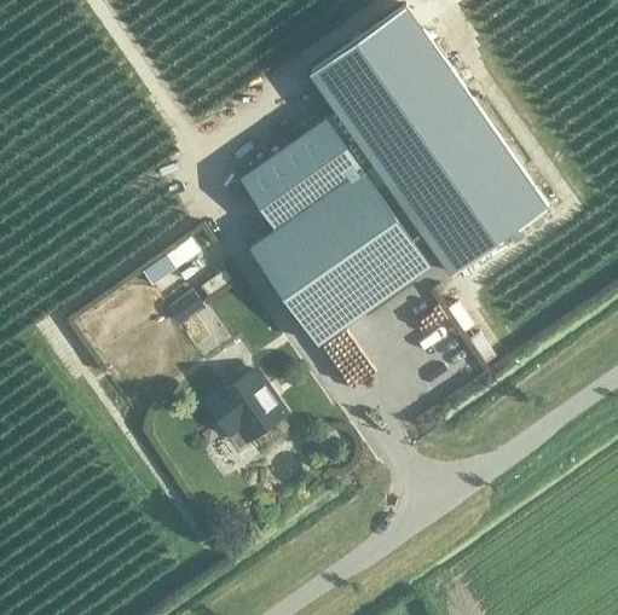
[(549,210),(406,7),(312,74),(454,277),(549,210)]
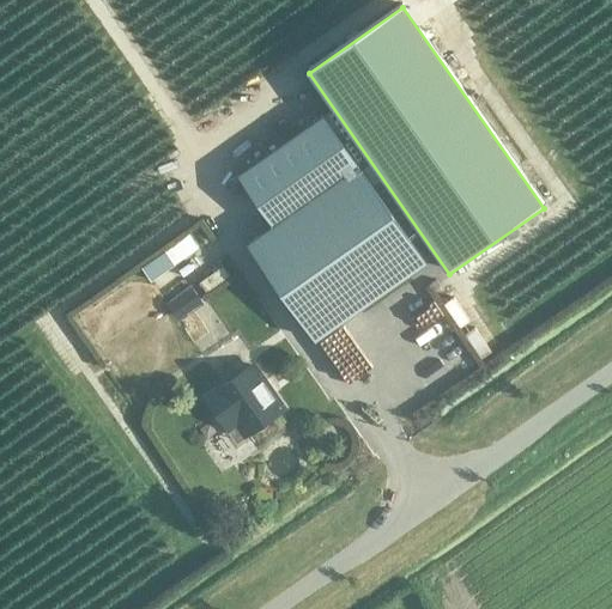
[(358,166),(325,119),(240,178),(273,226),(345,176),(347,178),(249,247),(316,342),(428,265),(361,169),(356,172),(355,169),(358,166)]
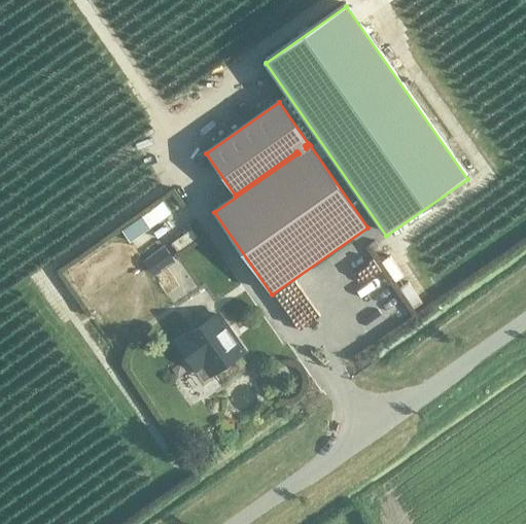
[(180,191),(170,196),(177,211),(187,206),(180,191)]
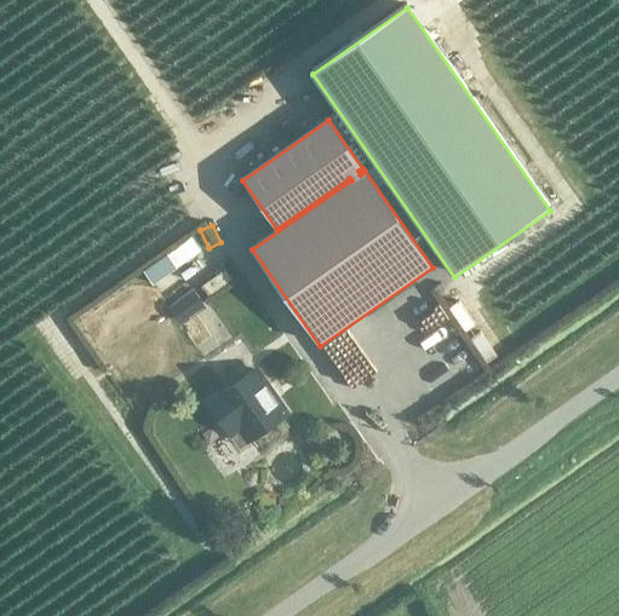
[(168,258),(145,275),(155,288),(178,271),(168,258)]
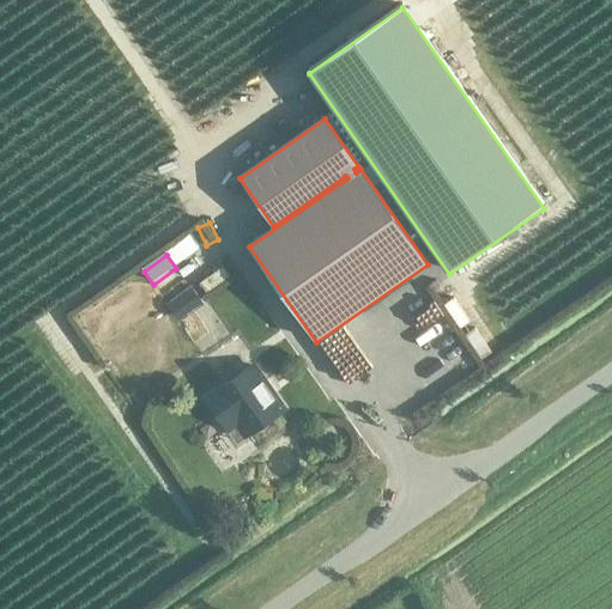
[(192,291),(168,308),(181,326),(204,309),(192,291)]
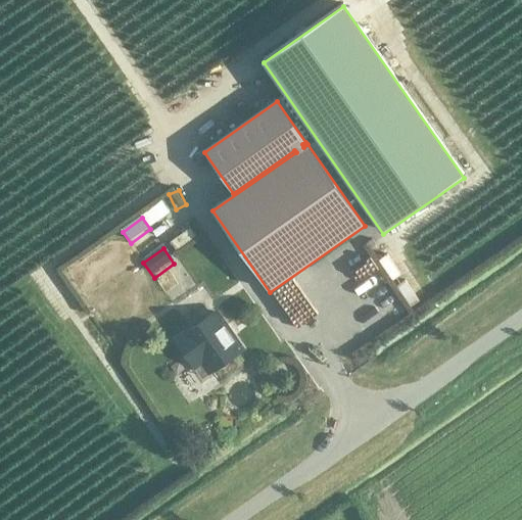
[(185,337),(186,337),(178,343),(190,361),(198,355),(211,374),(242,352),(216,315),(205,323),(198,314),(188,322),(194,330),(185,337)]
